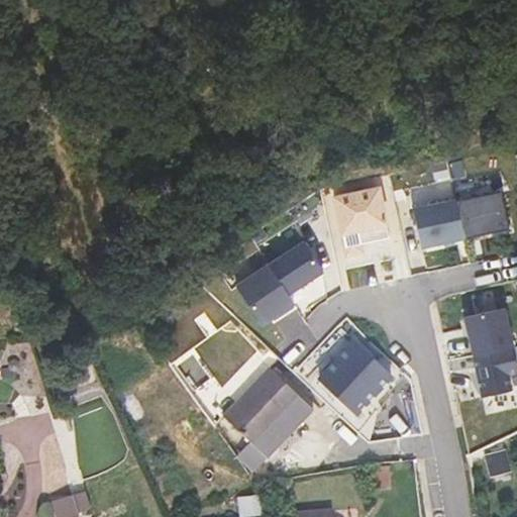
[(335,199),(347,255),(363,252),(360,244),(391,238),(380,189),(335,199)]
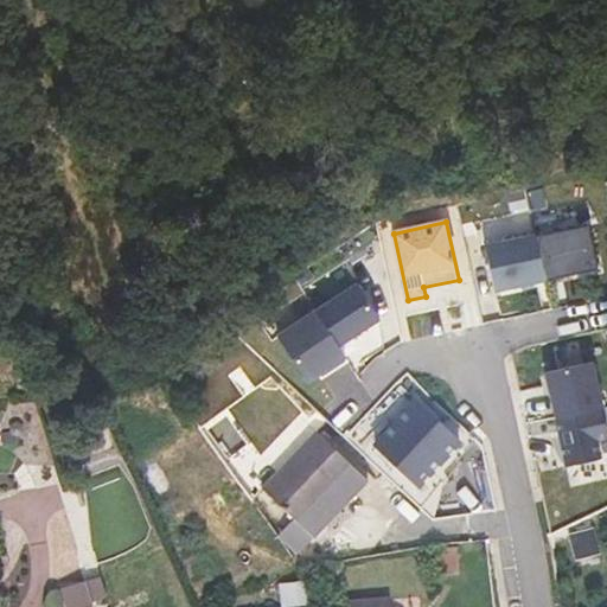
[(537,237),(547,281),(599,269),(589,225),(537,237)]
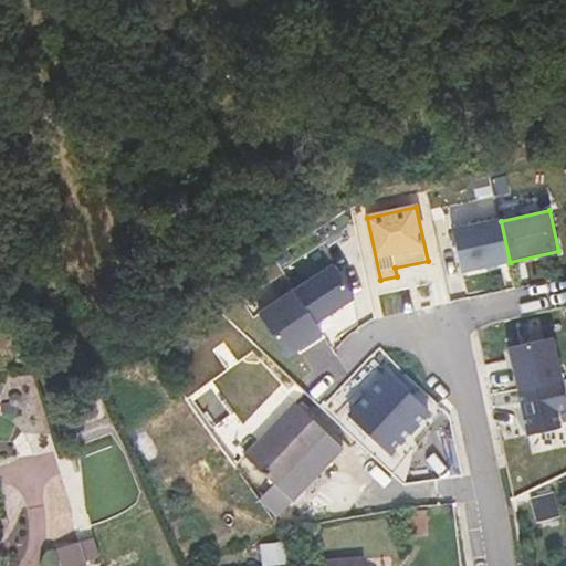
[(462,272),(510,262),(501,219),(453,229),(462,272)]
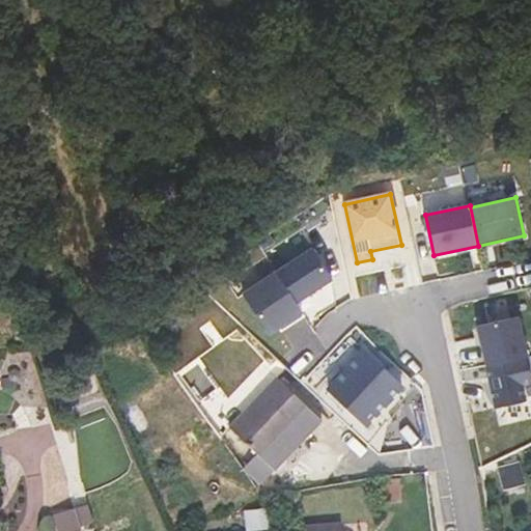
[(277,272),(298,303),(333,280),(313,248),(277,272)]
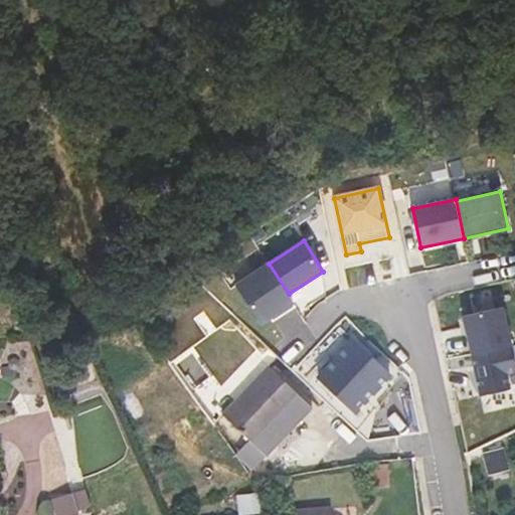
[(236,285),(261,324),(280,312),(283,316),(297,307),(289,294),(269,264),(236,285)]
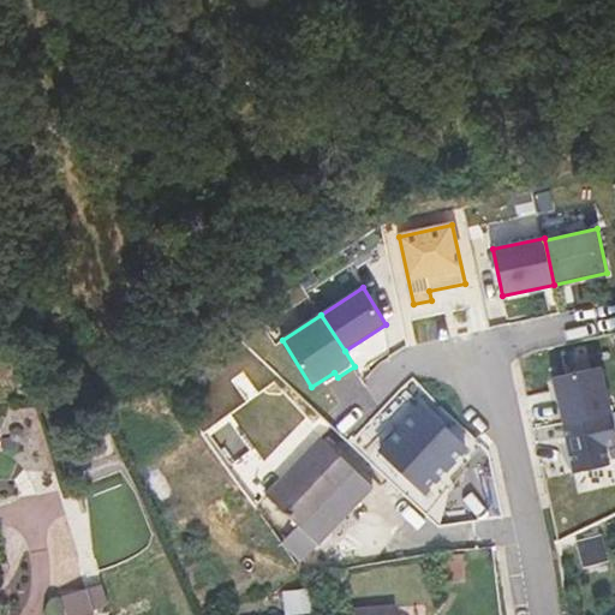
[(554,377),(563,424),(610,413),(611,413),(602,366),(554,377)]
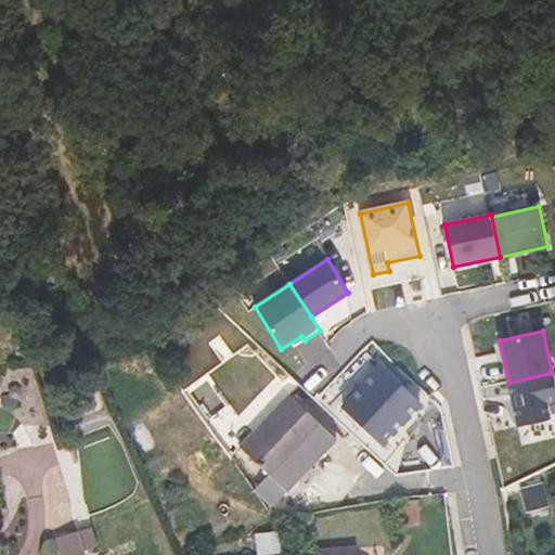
[(421,404),(381,366),(343,407),(383,444),(421,404)]
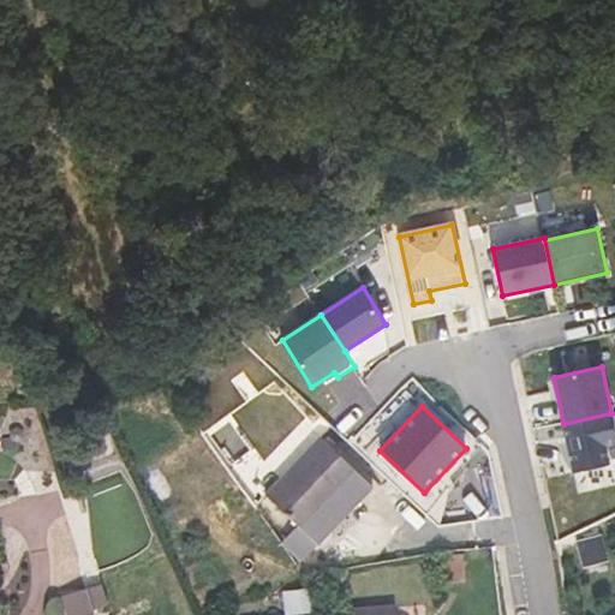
[(563,424),(574,472),(609,464),(605,446),(614,442),(614,434),(610,413),(563,424)]
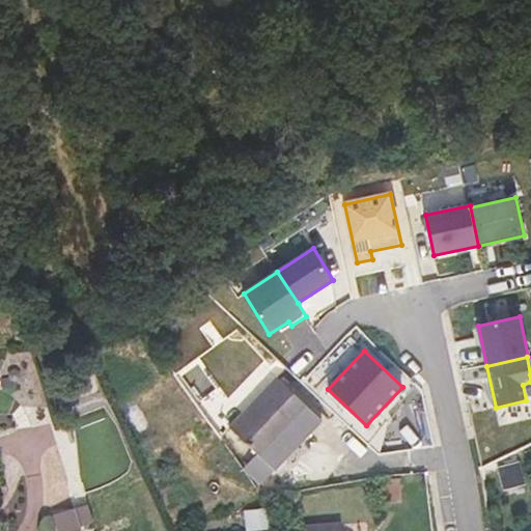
[(310,410),(277,378),(228,428),(274,472),(300,445),(287,434),(310,410)]
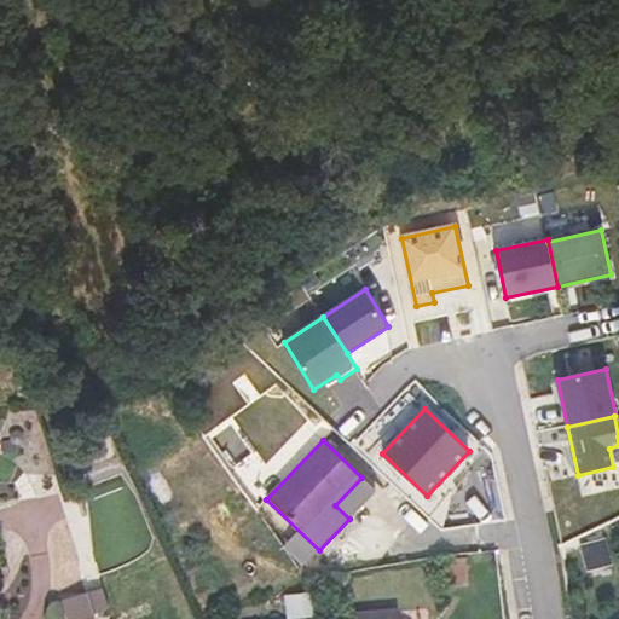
[(350,519),(376,491),(362,478),(335,505),(350,519)]
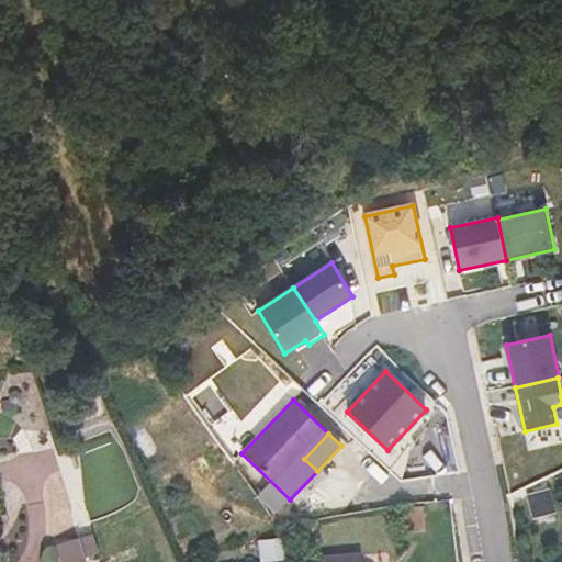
[(551,498),(544,483),(528,491),(535,507),(551,498)]
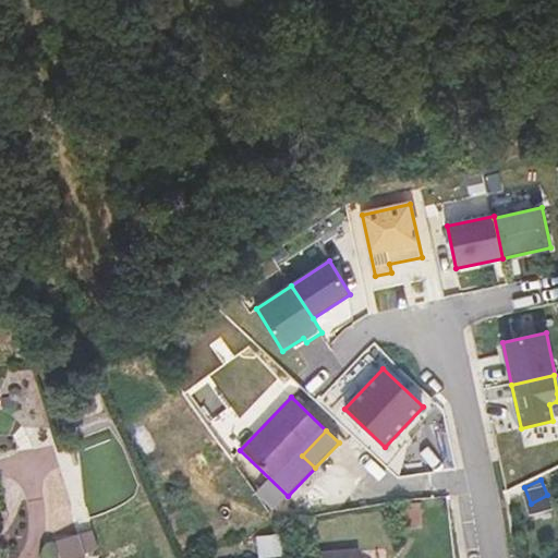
[(421,528),(421,502),(407,502),(407,528),(421,528)]
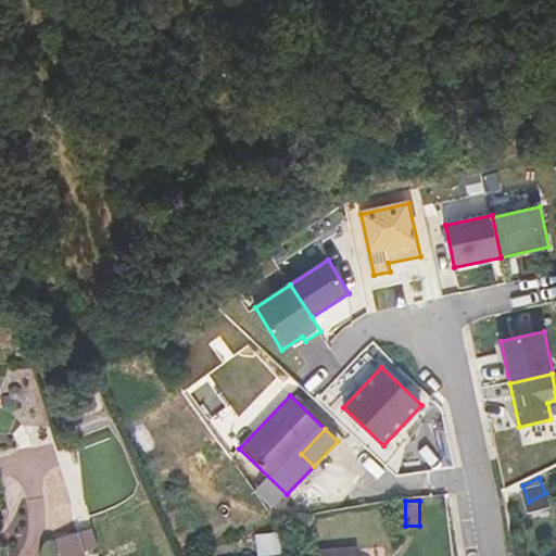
[(78,531),(58,538),(63,555),(73,555),(86,552),(78,531)]
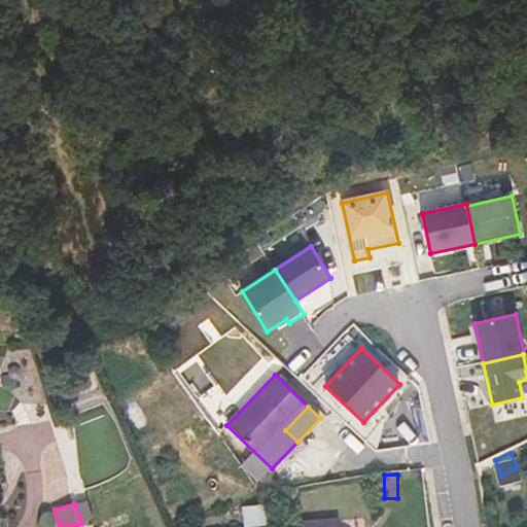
[(254,526),(273,525),(271,504),(242,506),(244,526),(254,526)]
